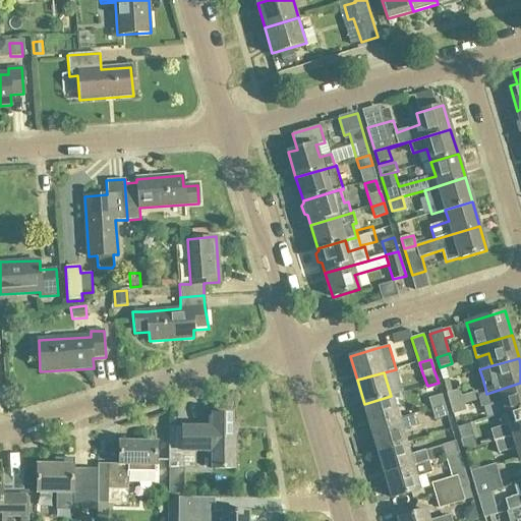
[(477,396),(478,400),(481,408),(503,402),(506,413),(520,408),(520,383),(486,394),(478,396),(477,396)]
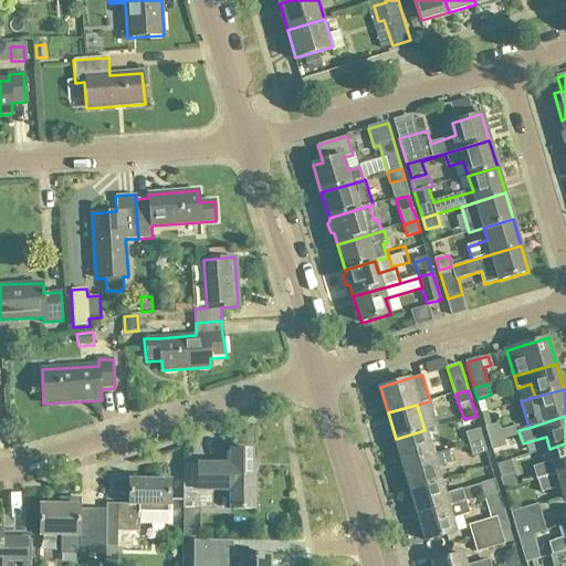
[(502,431),(500,423),(486,428),(490,439),(519,430),(520,430),(519,426),(502,431)]
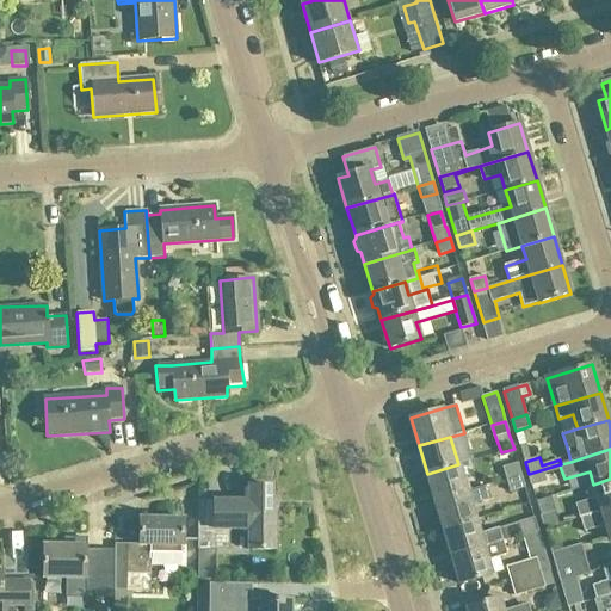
[(458,464),(427,474),(436,501),(467,492),(458,464)]
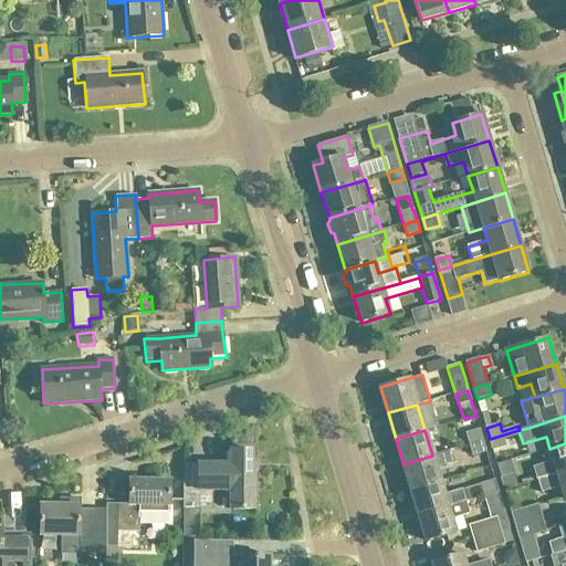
[(470,444),(483,441),(480,430),(468,433),(470,444)]
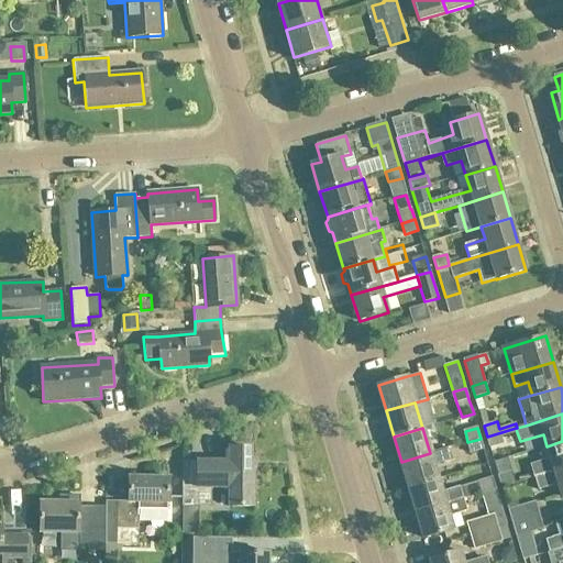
[(501,437),(517,432),(516,428),(487,437),(490,448),(504,443),(501,437)]
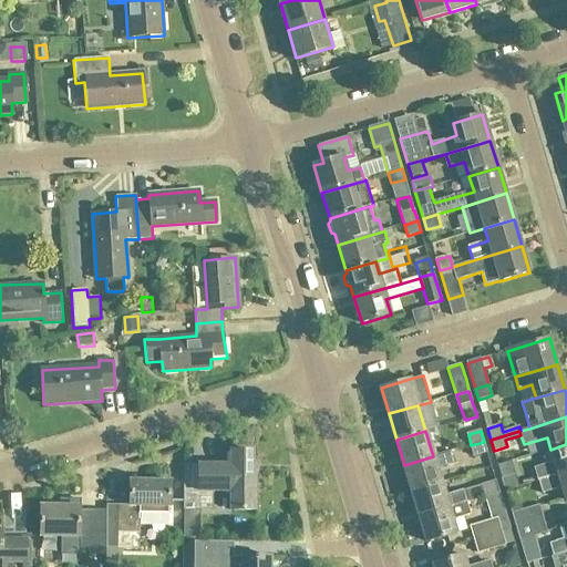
[(484,442),(471,445),(474,456),(487,452),(484,442)]
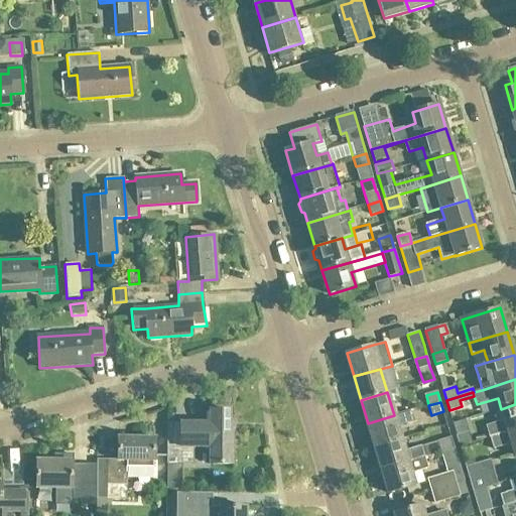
[(515,404),(501,409),(505,421),(488,426),(491,437),(508,432),(515,429),(515,404)]
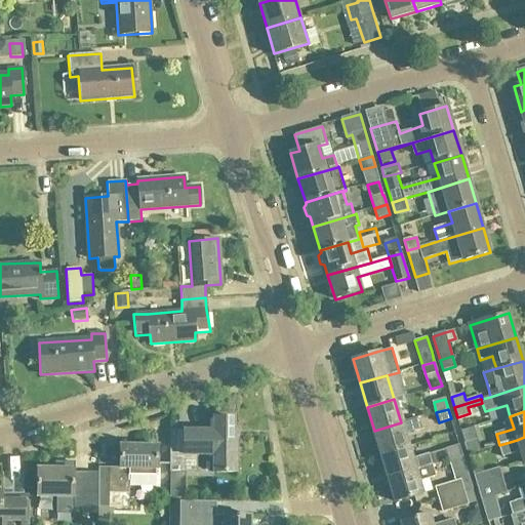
[(169,430),(169,452),(169,473),(170,473),(170,500),(185,500),(185,473),(197,473),(198,458),(198,455),(212,455),(212,458),(212,472),(236,472),(237,436),(234,436),(234,413),(214,413),(213,431),(169,430)]
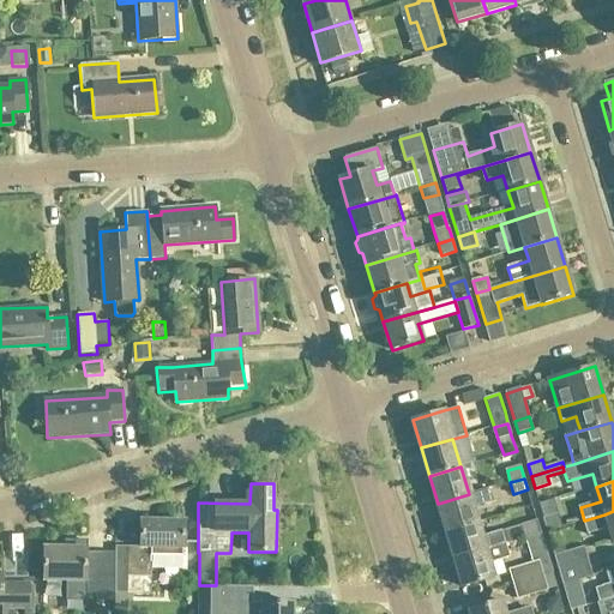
[(469,494),(438,504),(446,531),(477,523),(474,510),(473,507),(492,501),(488,488),(469,494)]
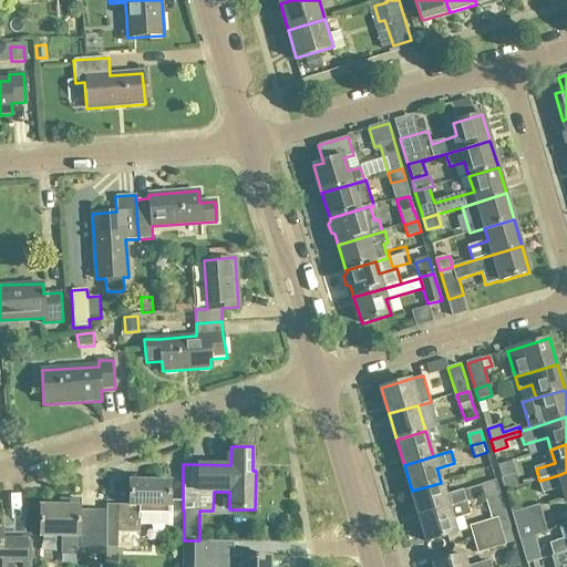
[(516,474),(512,461),(498,465),(503,478),(502,478),(505,491),(519,486),(516,474)]
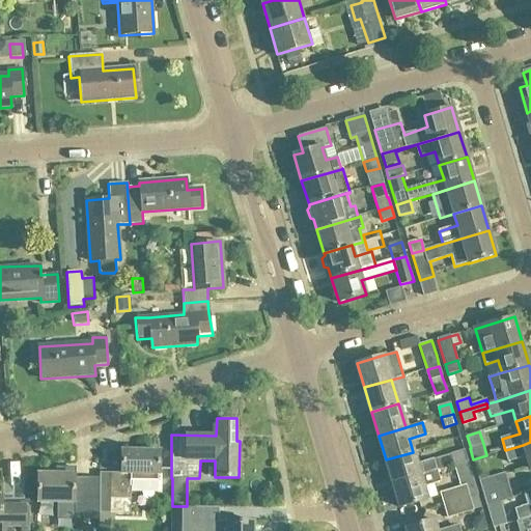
[(530,442),(523,445),(505,450),(508,462),(527,456),(530,469),(530,442)]
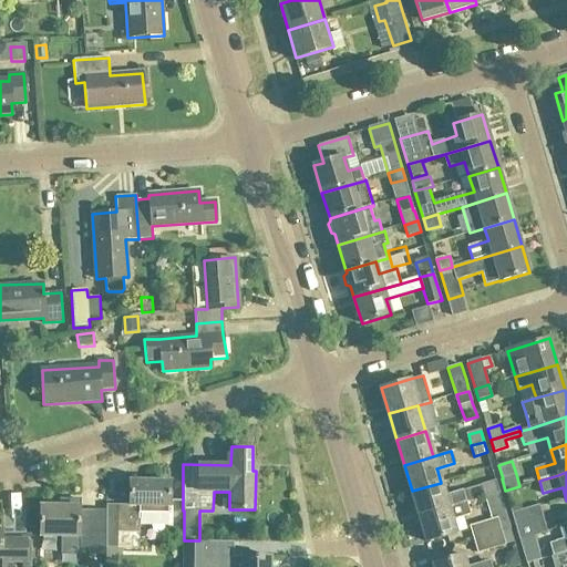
[(106,506),(106,548),(106,563),(117,563),(116,548),(116,533),(140,533),(140,506),(169,506),(169,481),(130,481),(129,506),(116,506),(106,506)]
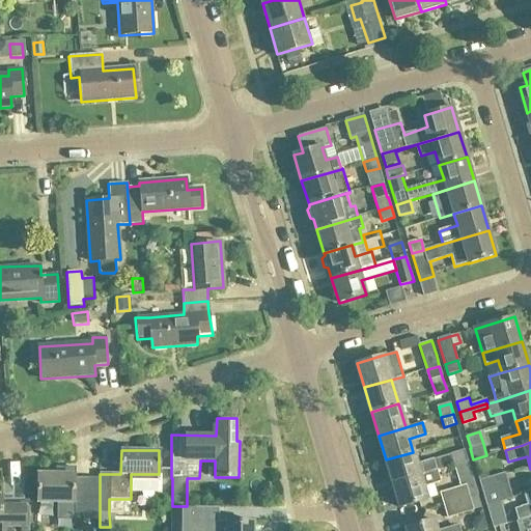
[(465,450),(452,454),(455,465),(468,462),(465,450)]
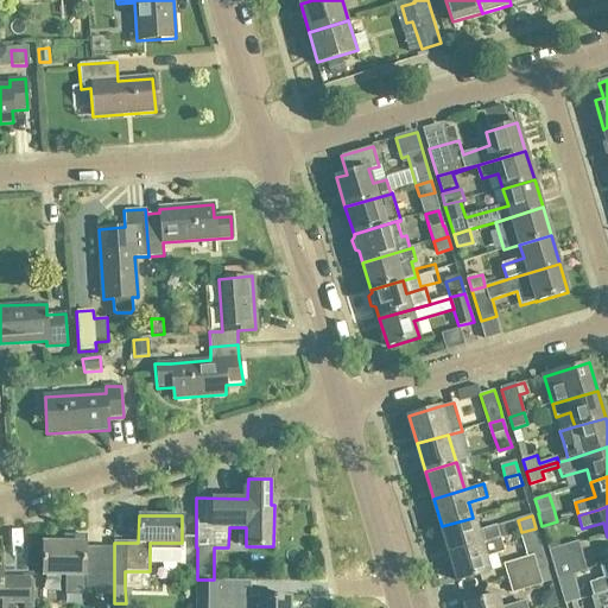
[(476,530),(473,518),(442,526),(450,553),(481,544),(500,538),(496,524),(476,530)]
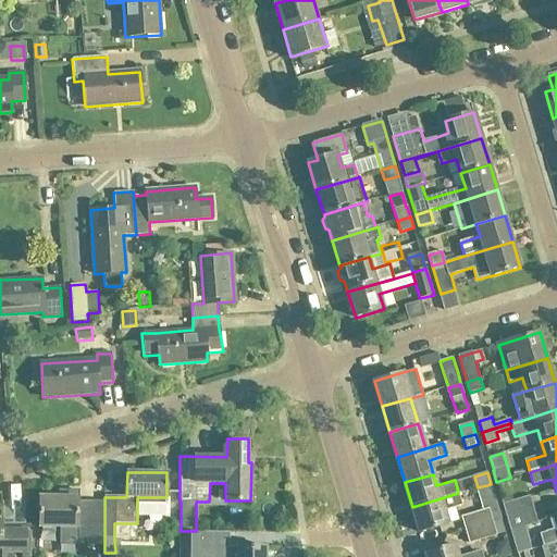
[(500,519),(491,484),(478,487),(477,487),(482,509),(489,507),(489,509),(492,521),(500,519)]
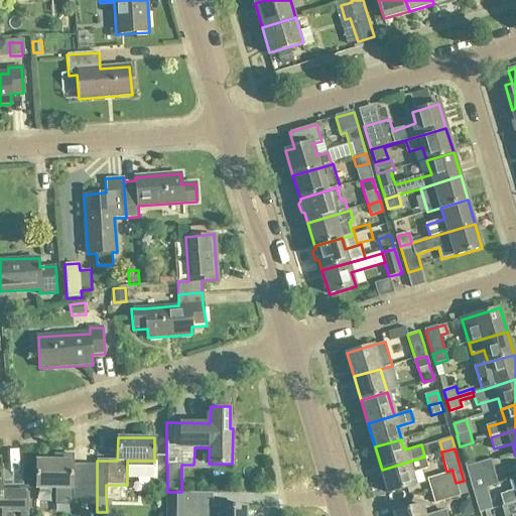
[(72,502),(96,502),(97,470),(73,469),(73,454),(56,454),(56,460),(37,460),(36,487),(72,487),(72,502)]
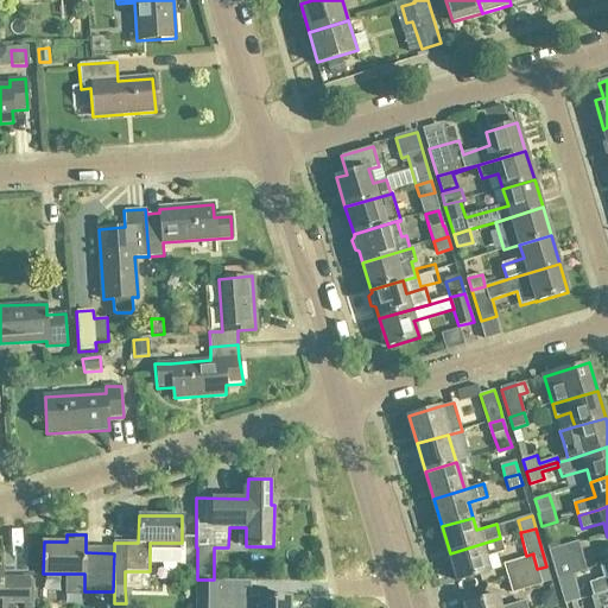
[(500,538),(481,544),(450,553),(458,581),(489,571),(485,558),(506,552),(502,538),(500,538)]
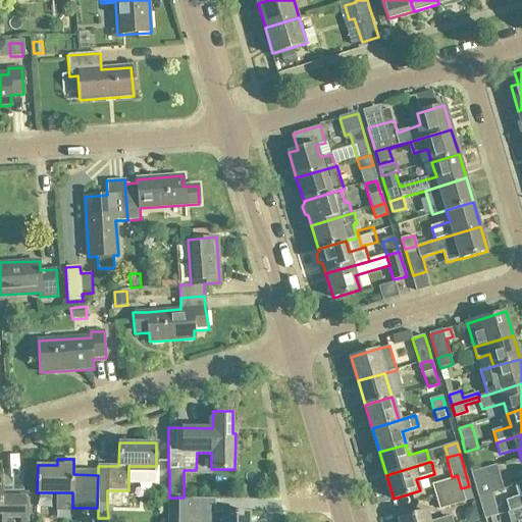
[(475,485),(500,478),(496,466),(472,473),(475,485)]
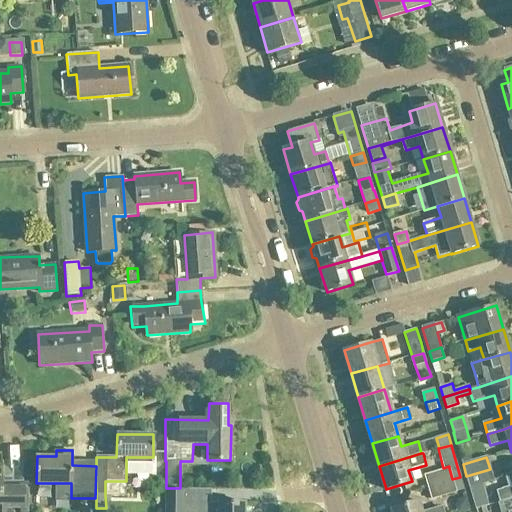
[(428,488),(452,480),(452,479),(449,468),(425,475),(428,488)]
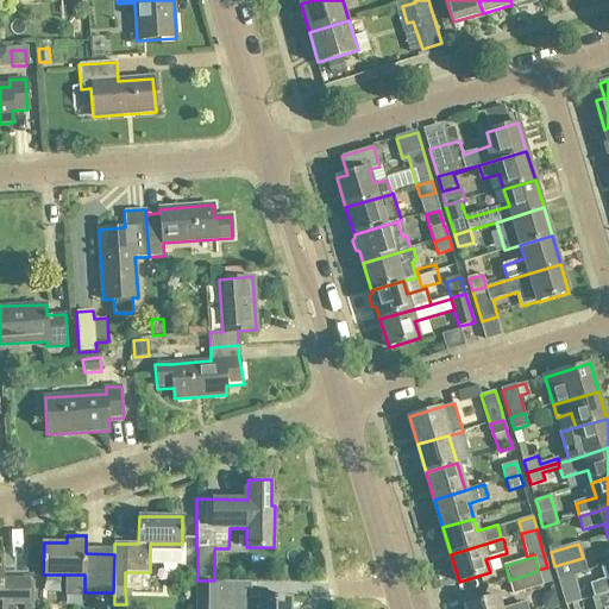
[(583,558),(554,566),(558,579),(586,571),(583,558)]
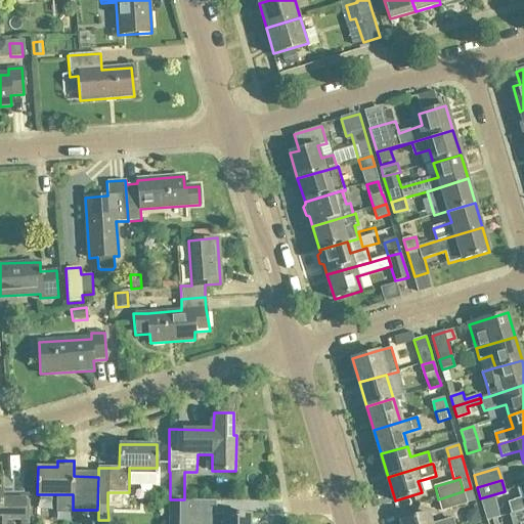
[(520,497),(515,499),(514,499),(514,500),(508,503),(511,514),(518,512),(523,510),(523,509),(523,484),(517,487),(520,497)]
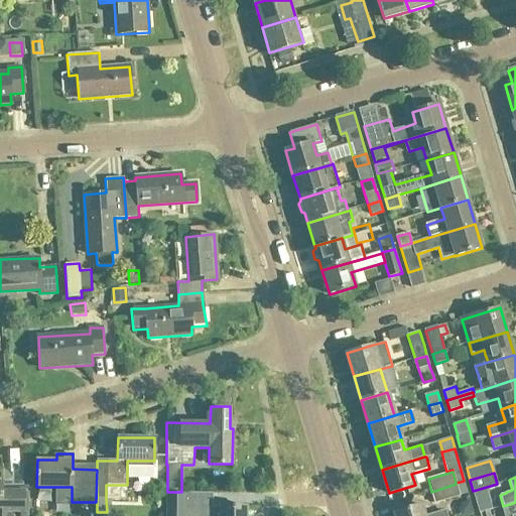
[(0,482),(0,515),(24,515),(24,512),(25,485),(3,485),(3,483),(0,482)]
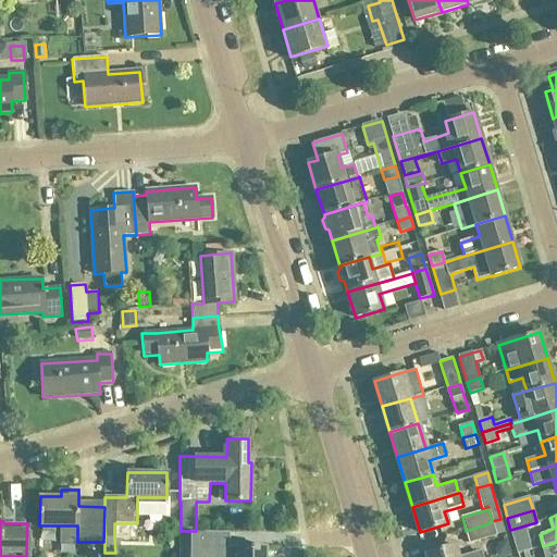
[(496,534),(492,522),(466,531),(469,543),(496,534)]
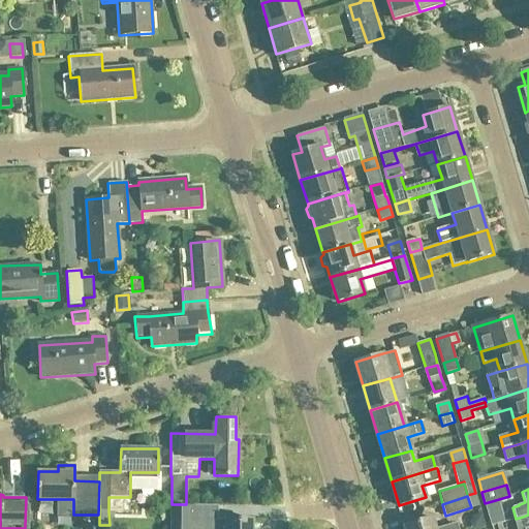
[(216,519),(216,520),(211,520),(210,504),(186,504),(172,504),(170,528),(251,528),(251,519),(216,519)]
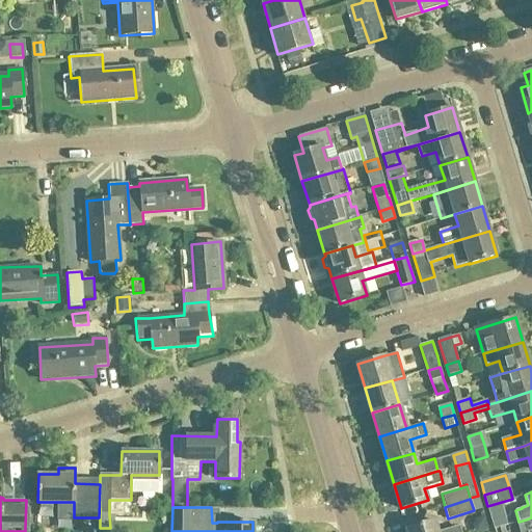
[(439,531),(436,531),(434,521),(407,529),(407,531),(460,531),(459,526),(439,531)]
